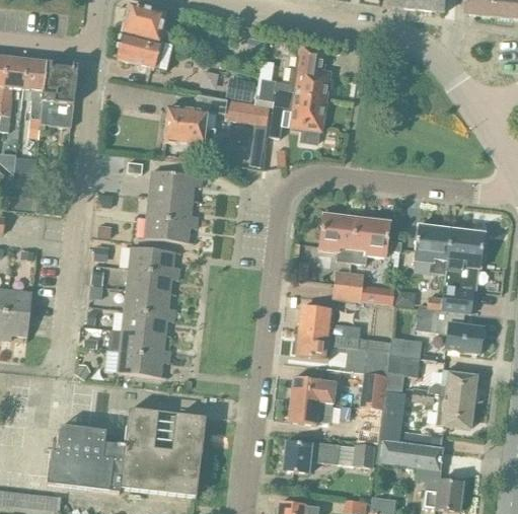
[(391,0),(391,5),(419,8),(420,0),(391,0)]
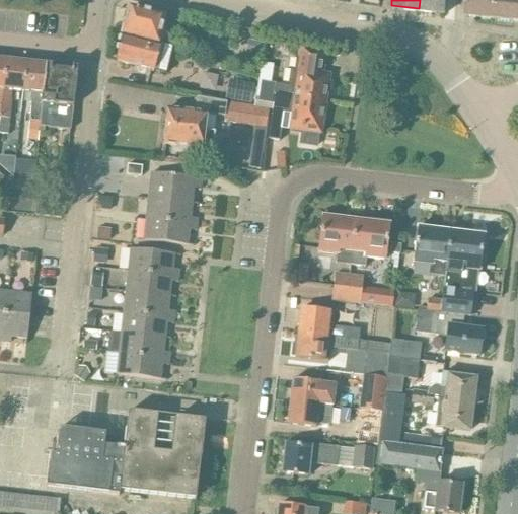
[(420,0),(419,8),(446,10),(447,0),(420,0)]
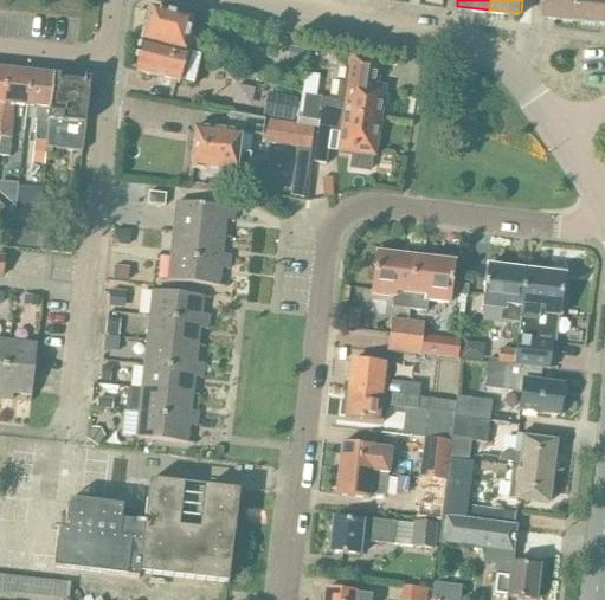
[(546,0),(545,14),(578,18),(579,0),(546,0)]
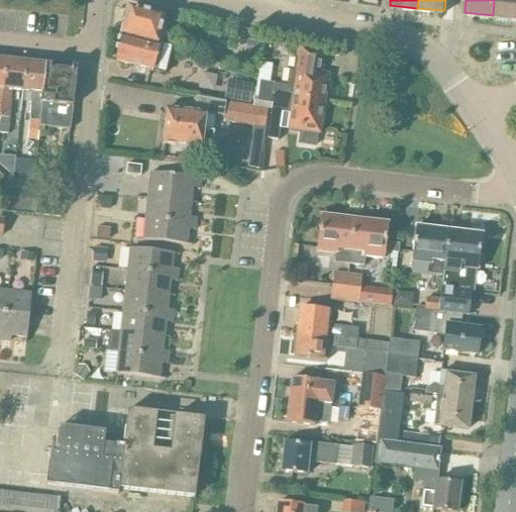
[(494,0),(493,15),(515,16),(515,0),(494,0)]
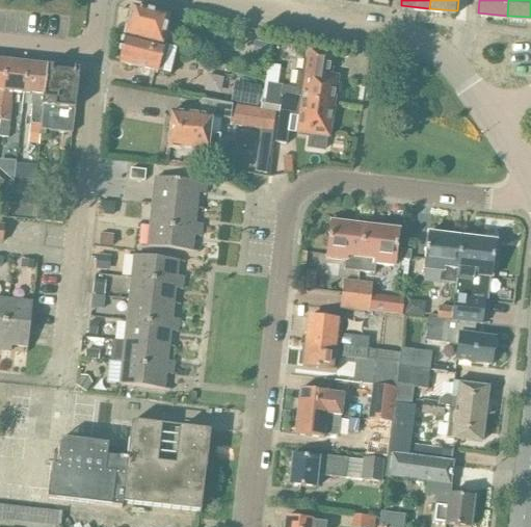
[(127,32),(162,41),(168,15),(174,17),(174,16),(134,5),(127,32)]
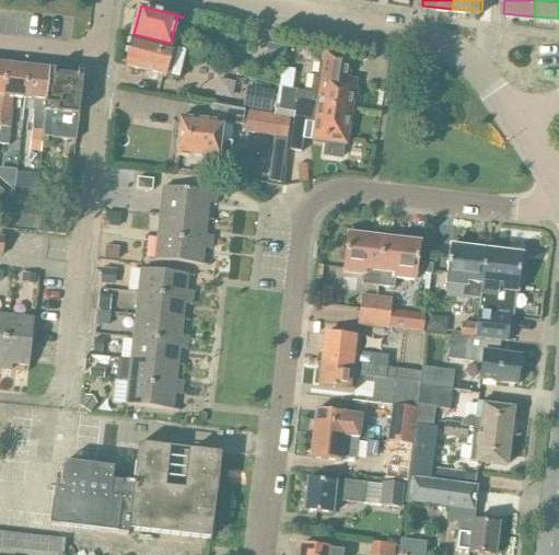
[(171,43),(134,34),(127,61),(167,72),(174,44),(171,43)]
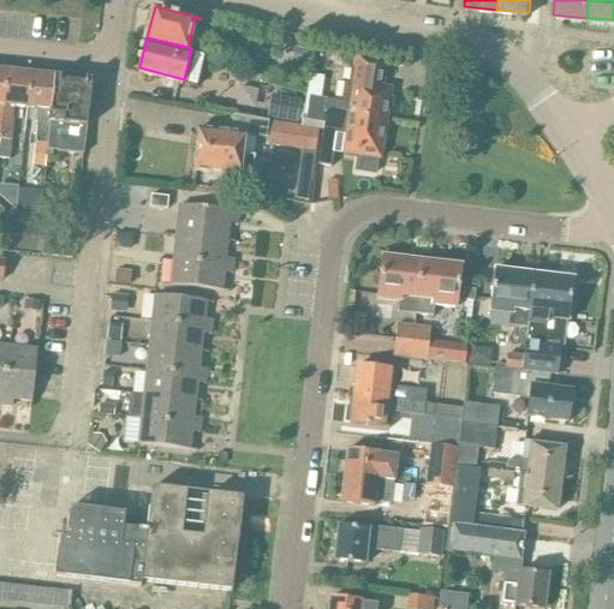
[(316,48),(297,42),(292,58),(311,64),(316,48)]
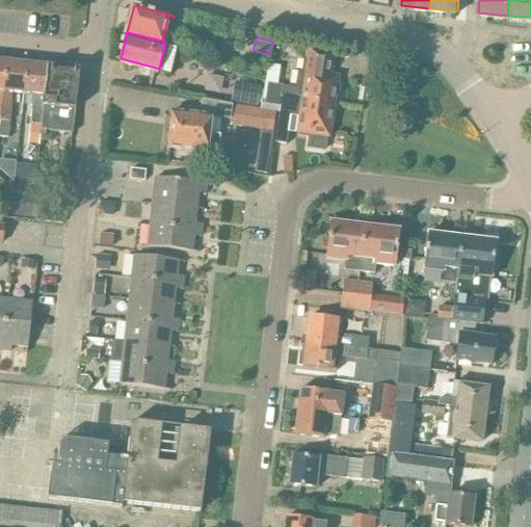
[(282,93),(284,94),(334,100),(338,74),(327,72),(328,61),(333,62),(335,49),(307,44),(302,69),(298,68),(296,84),(283,82),(282,93)]
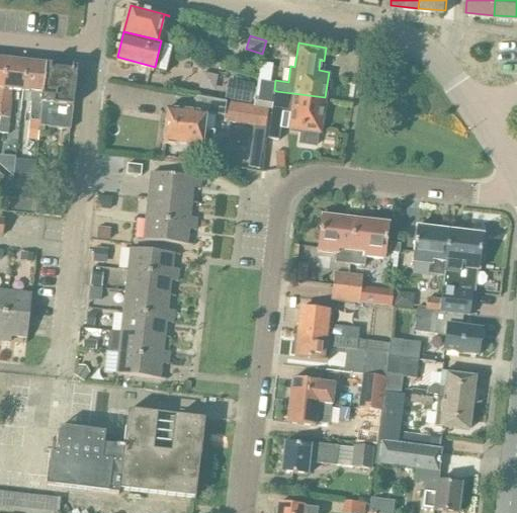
[(7,57),(0,114),(0,117),(0,129),(10,131),(14,95),(12,95),(13,85),(25,86),(28,59),(7,57)]
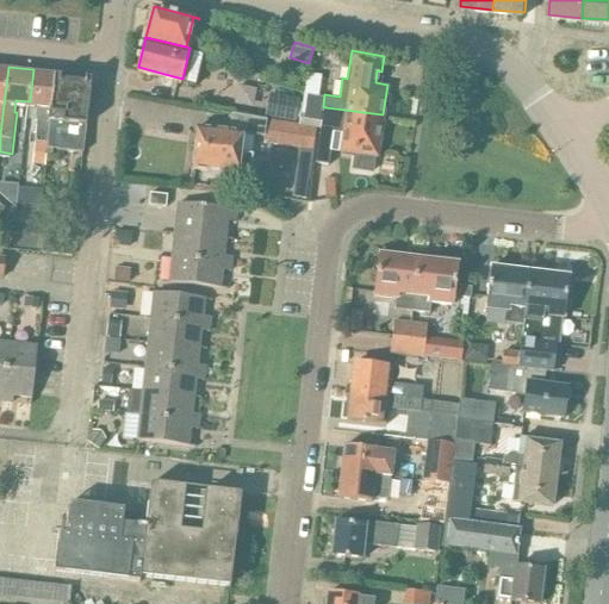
[(37,138),(49,139),(56,72),(33,69),(30,101),(42,103),(41,116),(39,114),(37,138)]
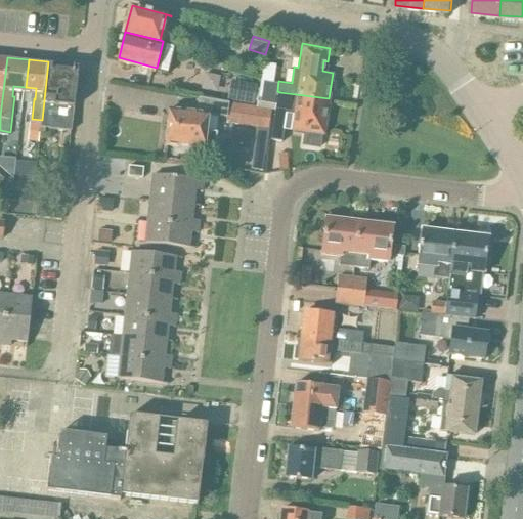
[(42,120),(41,129),(45,130),(45,125),(72,128),(79,73),(78,73),(79,65),(48,61),(42,120)]
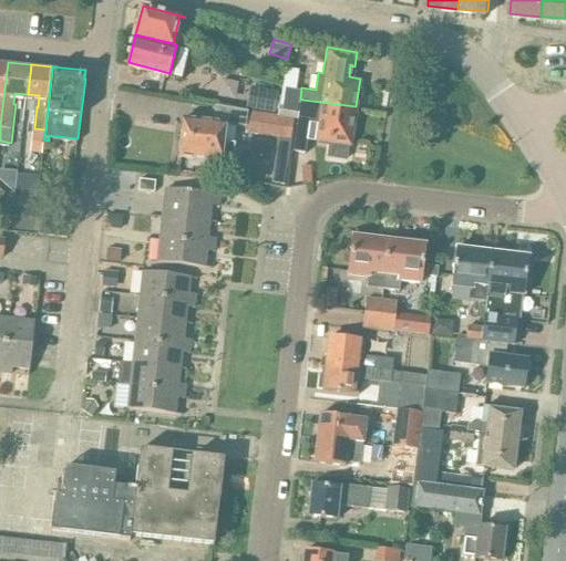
[(278,87),(253,83),(248,104),(274,108),(278,87)]
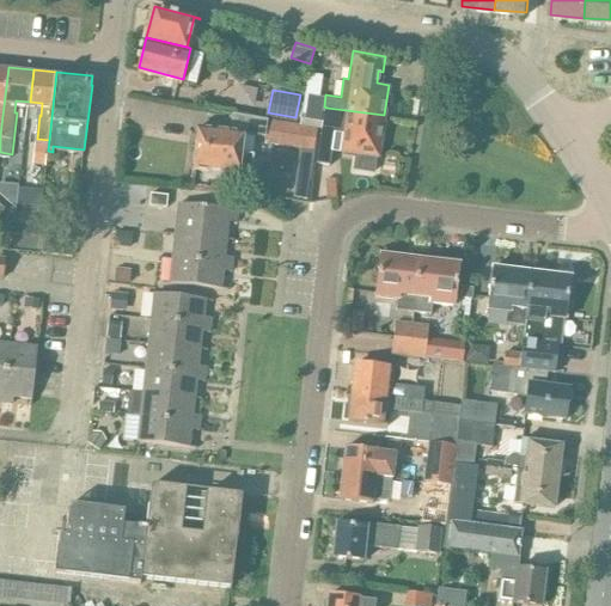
[(344,147),(359,150),(356,165),(374,169),(377,152),(378,152),(384,115),(327,108),(323,129),(322,129),(317,159),(331,161),(337,129),(347,132),(344,147)]
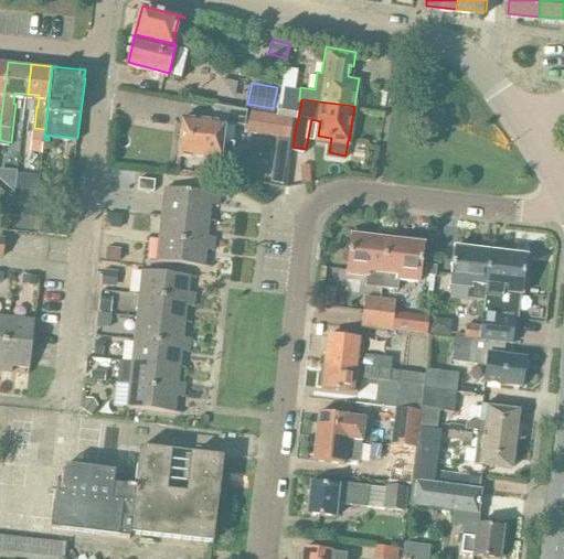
[(294,114),(247,108),(215,101),(213,118),(183,115),(179,153),(221,159),(221,158),(232,159),(234,140),(223,139),(225,119),(291,129),(294,114)]
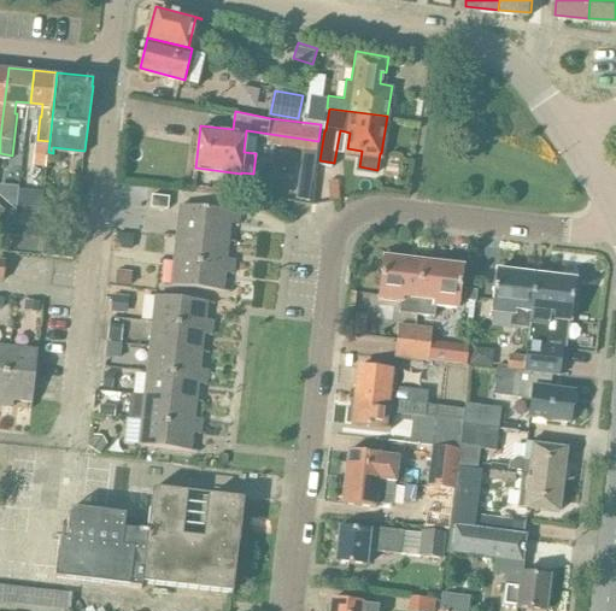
[(339,184),(328,184),(328,195),(340,195),(339,184)]
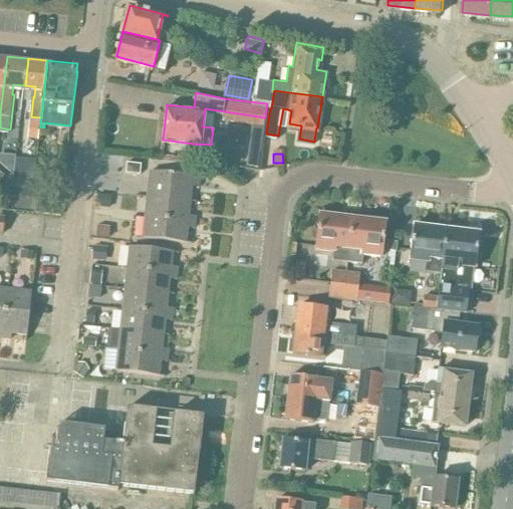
[(0,203),(35,208),(35,209),(61,212),(62,199),(68,159),(57,158),(53,198),(37,196),(37,198),(0,193),(0,203)]
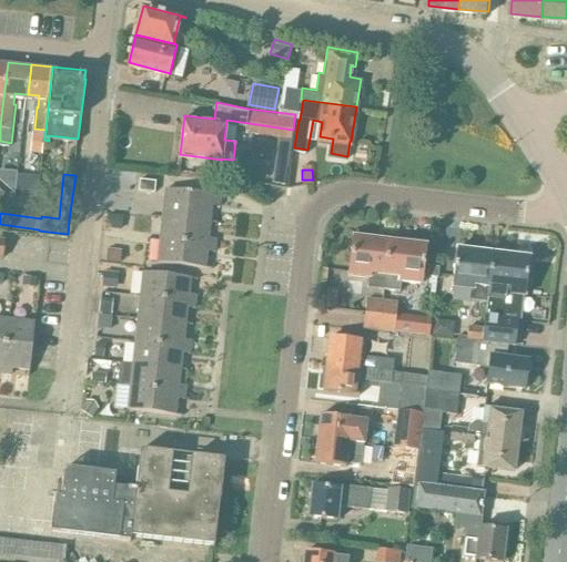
[(141,175),(140,187),(155,190),(157,177),(141,175)]
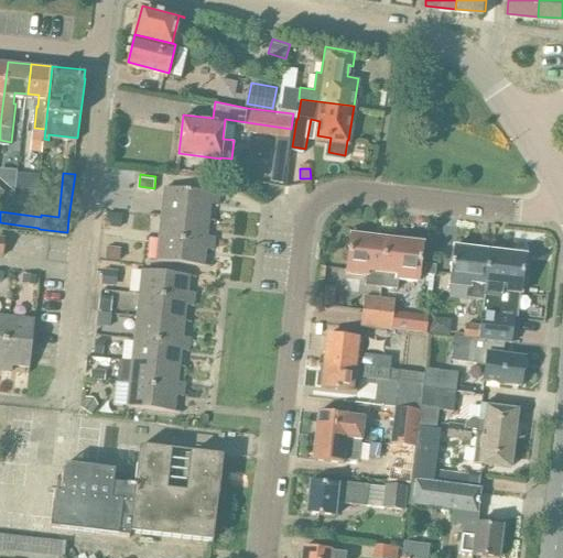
[(220,190),(165,184),(163,208),(209,214),(210,200),(219,201),(220,190)]
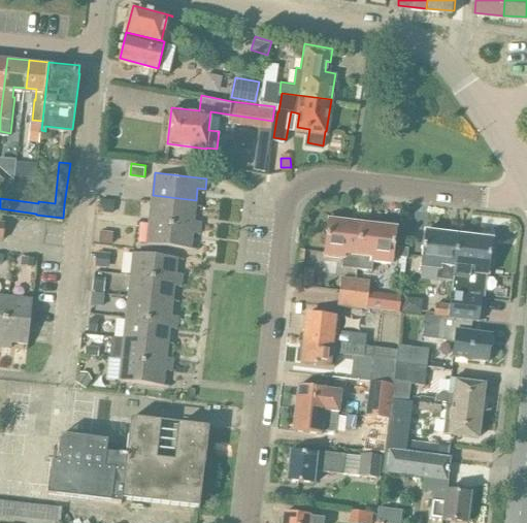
[(153,195),(150,218),(201,224),(201,219),(194,218),(196,200),(153,195)]
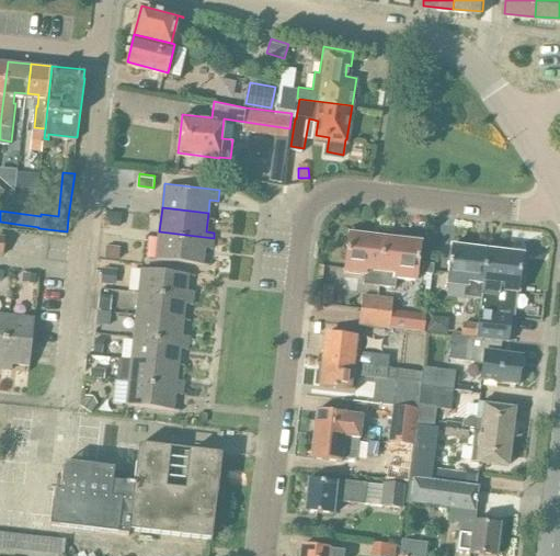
[(120,211),(110,210),(109,223),(117,224),(120,211)]
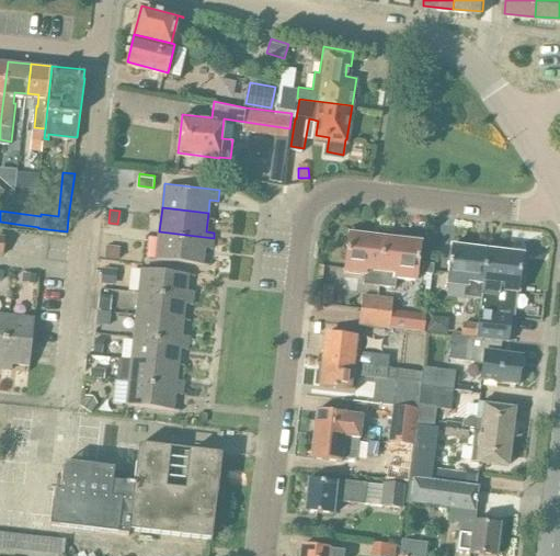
[(380,283),(386,235),(350,230),(345,269),(365,271),(364,281),(380,283)]
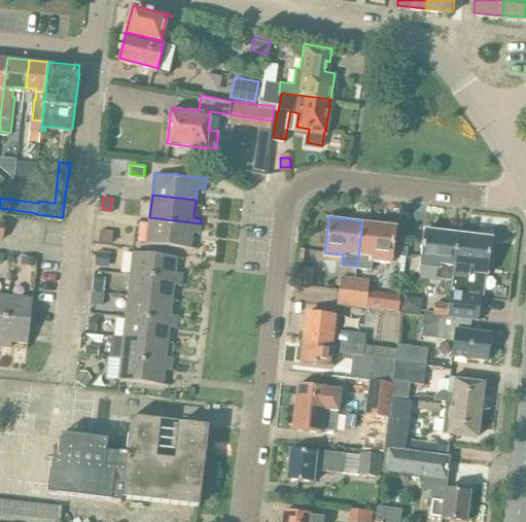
[(200,231),(201,223),(149,217),(147,240),(198,246),(198,245),(190,244),(193,230),(200,231)]
